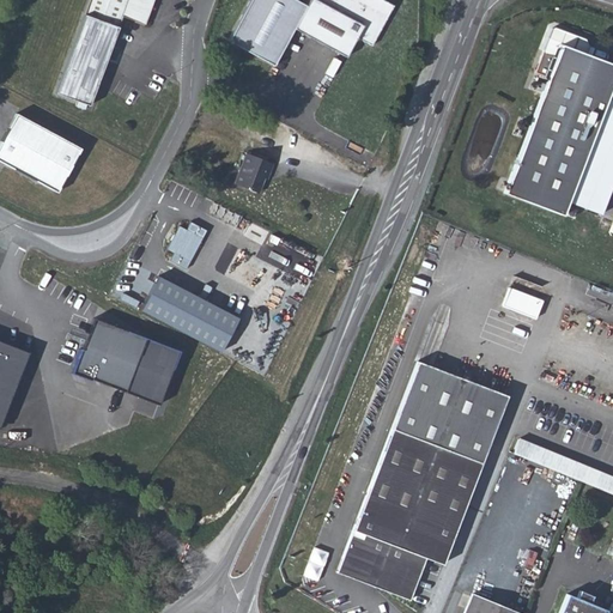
[(89,0),(55,93),(76,101),(86,105),(89,107),(122,17),(144,25),(153,0),(89,0)]
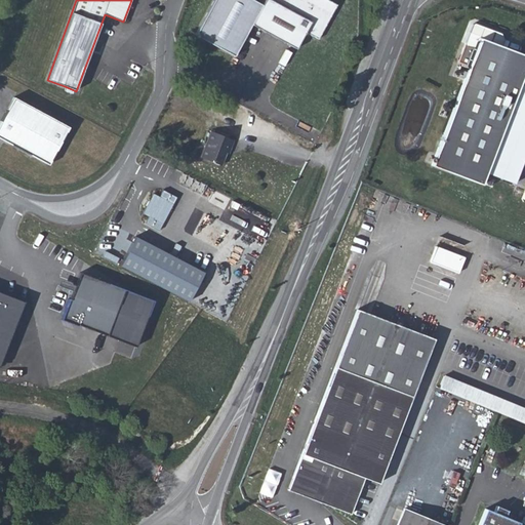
[(264,0),(261,5),(252,0),(212,0),(195,35),(234,56),(251,25),(296,49),(306,32),(318,39),(336,5),(327,0),(264,0)]
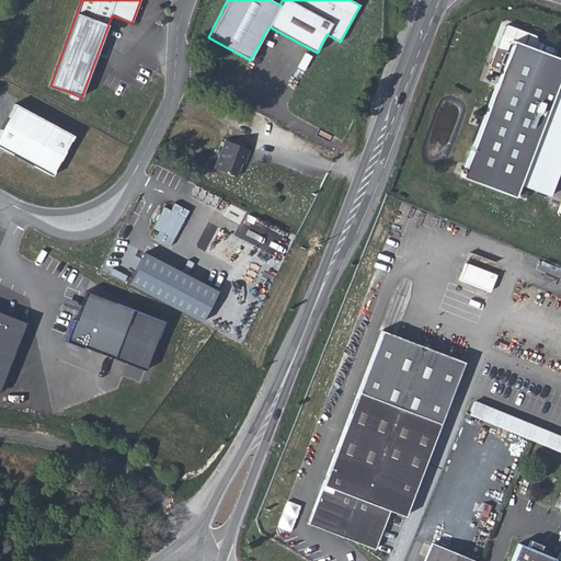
[(535,35),(506,24),(504,25),(496,46),(497,49),(507,53),(460,176),(514,197),(535,142),(539,130),(554,90),(560,92),(560,58),(536,49),(538,42),(535,35)]
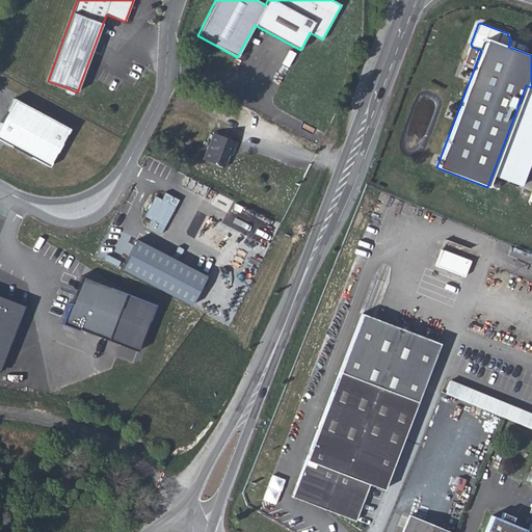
[(0,140),(49,167),(70,129),(14,99),(0,123),(0,140)]
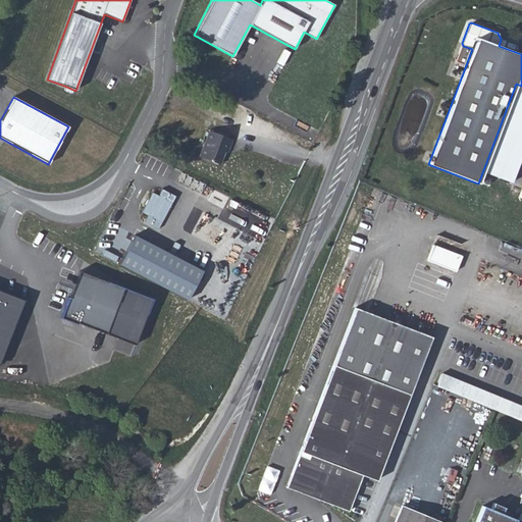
[(506,122),(502,121),(498,133),(502,135),(506,122)]
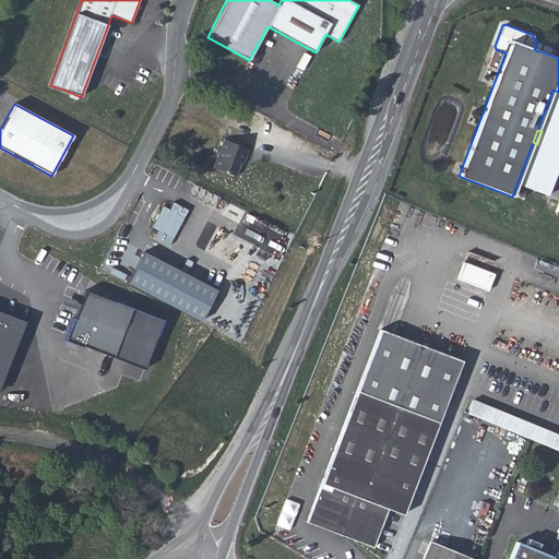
[(240,163),(242,164),(249,149),(224,140),(213,167),(235,176),(237,169),(240,163)]
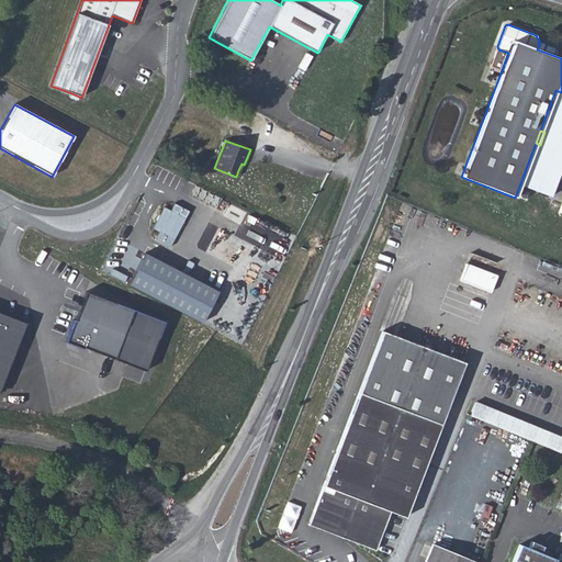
[(169,247),(189,211),(173,203),(170,210),(164,206),(152,228),(158,232),(155,239),(169,247)]
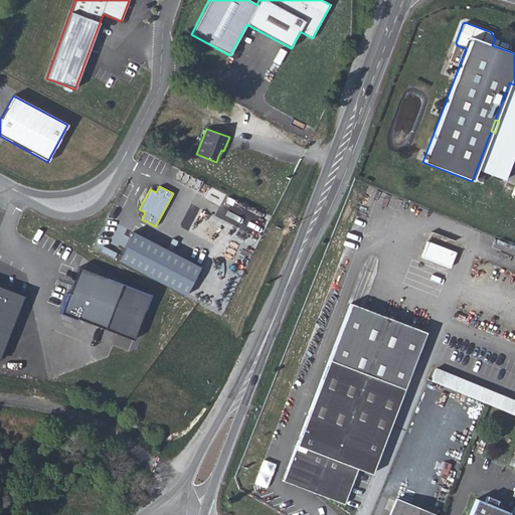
[(199,267),(132,231),(117,261),(184,296),(199,267)]
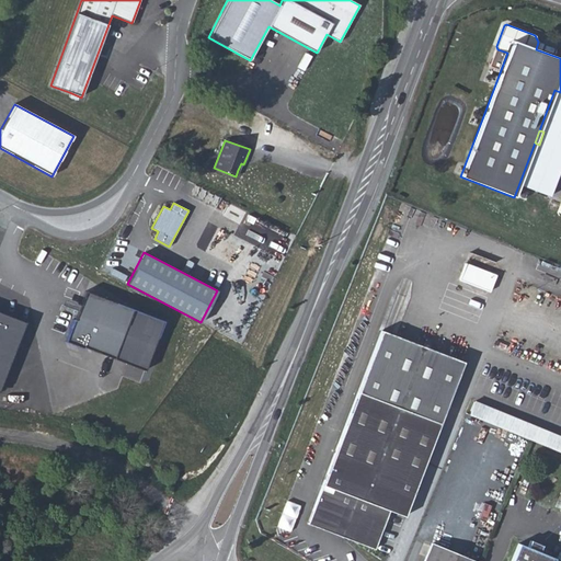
[(496,275),(466,263),(459,279),(490,290),(496,275)]
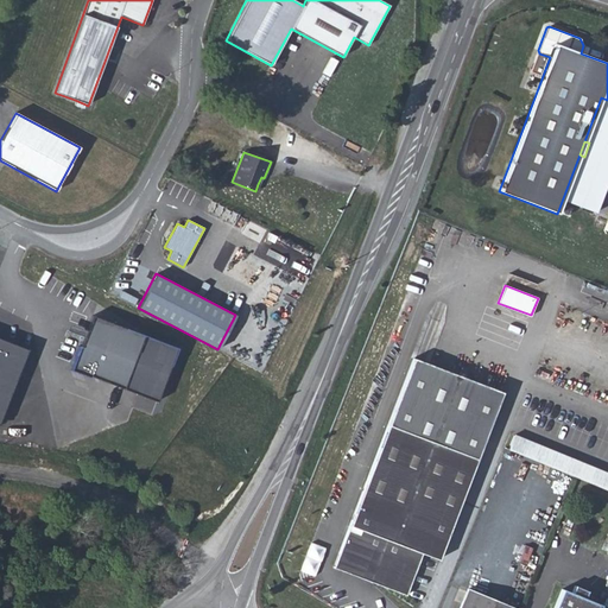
[(124,388),(144,335),(93,315),(81,347),(78,346),(70,369),(90,378),(92,377),(124,388)]
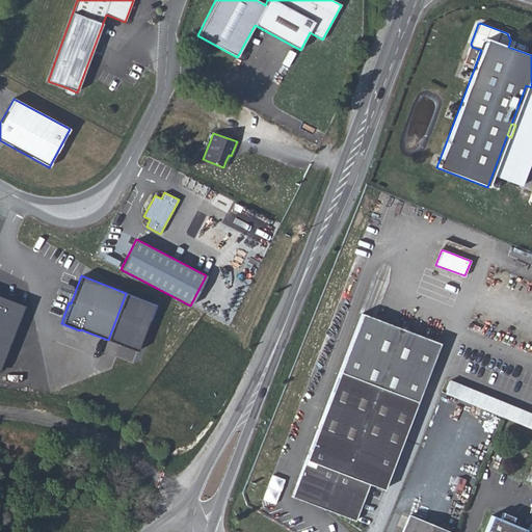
[(296,484),(323,508),(354,521),(369,484),(383,489),(440,343),(362,314),(306,460),(315,463),(314,468),(304,463),(296,484)]
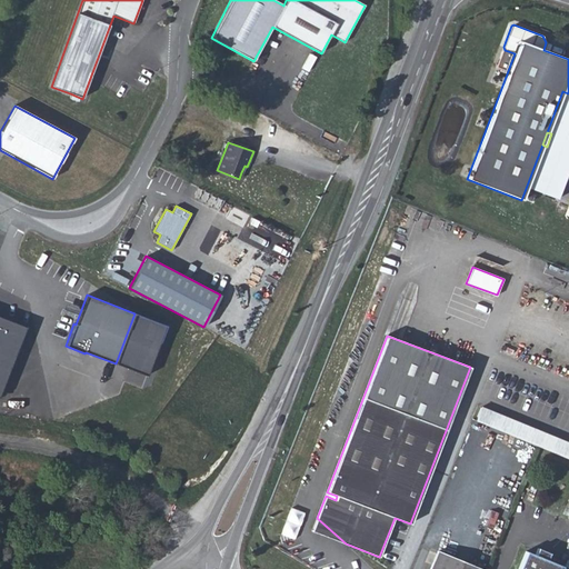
[(475,419),(568,458),(568,442),(480,406),(475,419)]
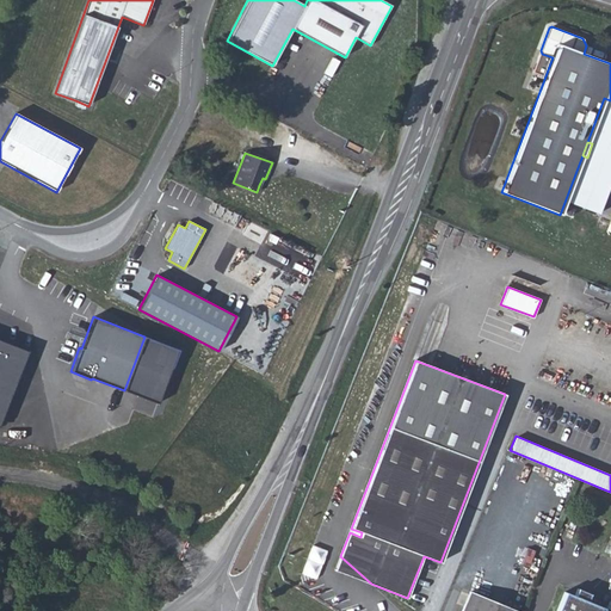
[(303,573),(318,578),(327,550),(312,545),(303,573)]
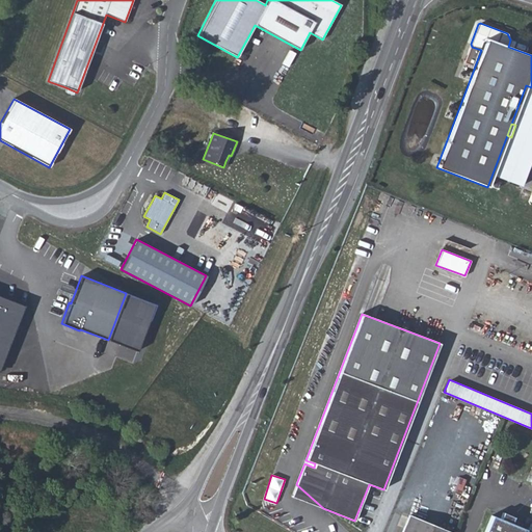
[(323,508),(296,484),(291,497),(323,508)]
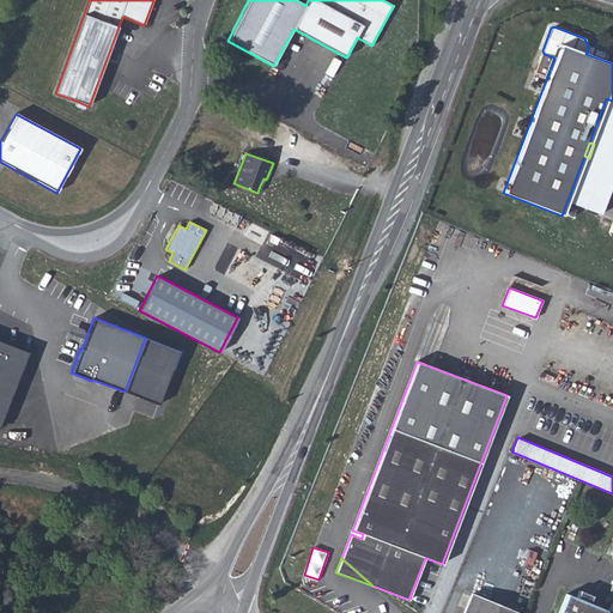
[(604,612),(605,610),(589,604),(592,596),(580,592),(576,599),(566,594),(558,612),(604,612)]
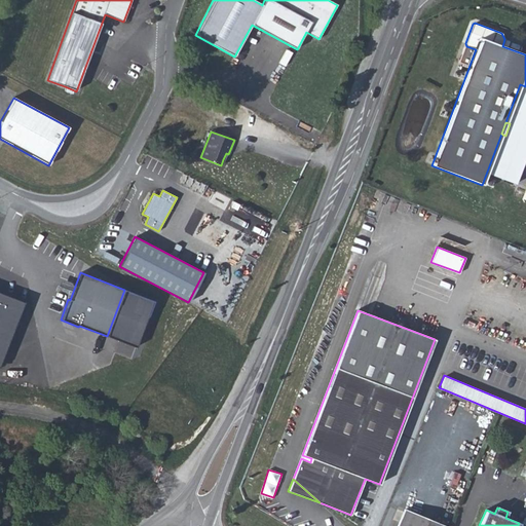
[(398,525),(445,525),(405,509),(398,525)]
